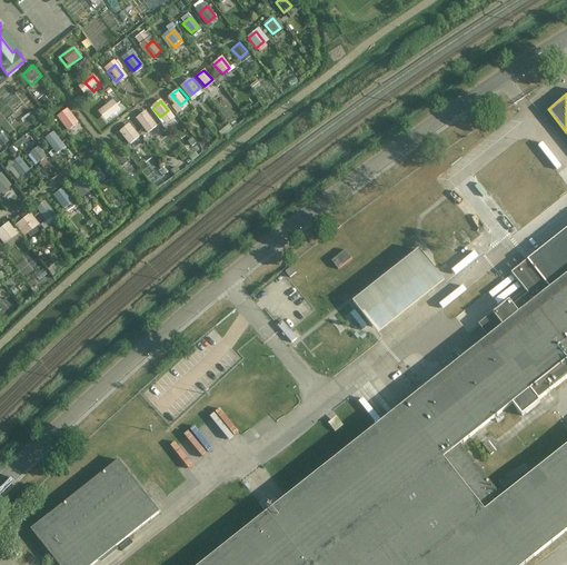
[(110,103),(103,109),(111,119),(119,112),(110,103)]
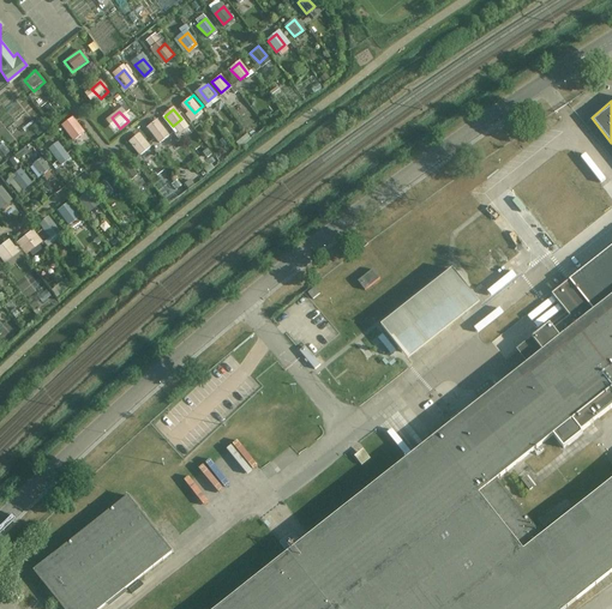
[(155,120),(147,127),(155,138),(163,131),(155,120)]
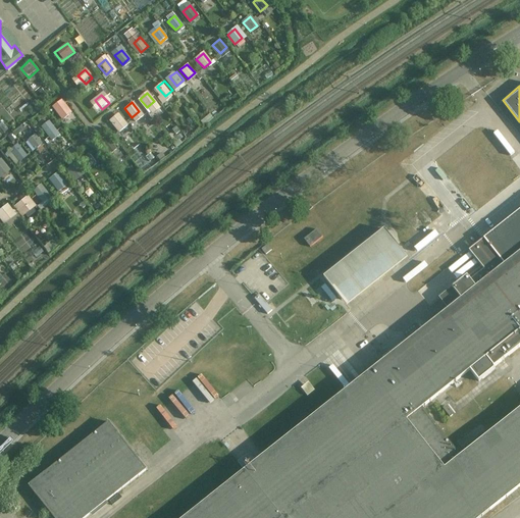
[(59,103),(52,109),(60,118),(67,112),(59,103)]
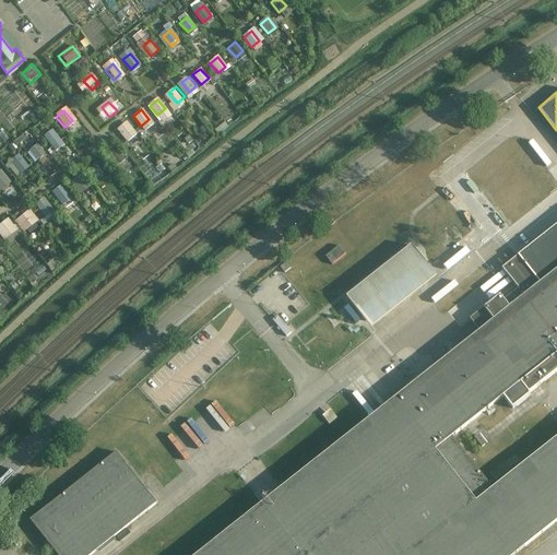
[(125,125),(117,131),(125,140),(132,133),(125,125)]
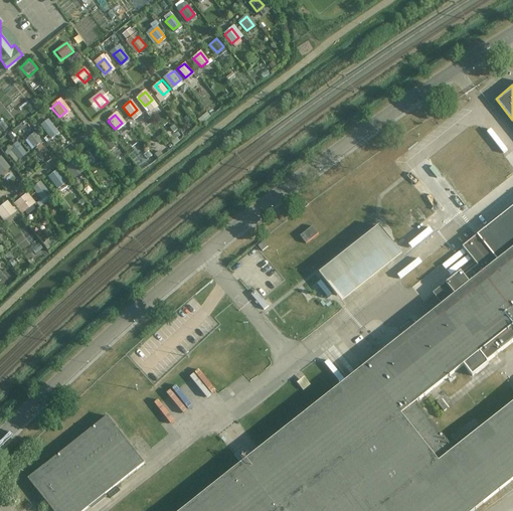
[(47,123),(40,128),(47,137),(54,131),(47,123)]
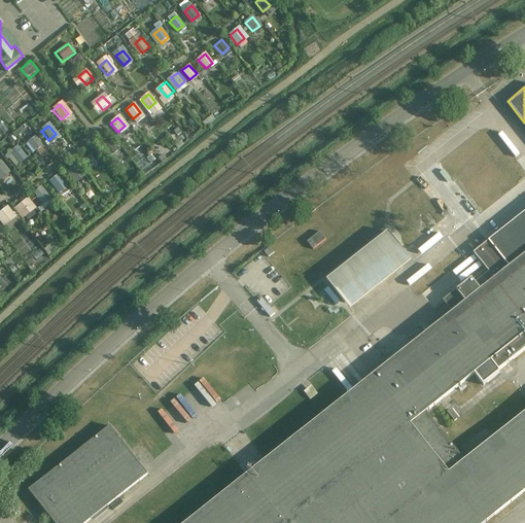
[(450,235),(524,174),(524,167),(492,127),(414,189),(450,235)]
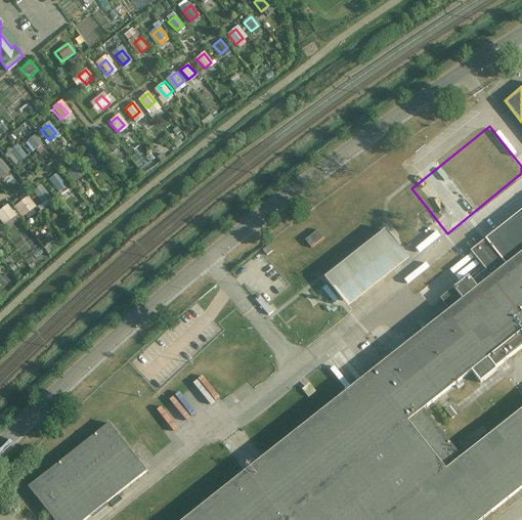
[(33,135),(26,141),(34,149),(40,144),(33,135)]
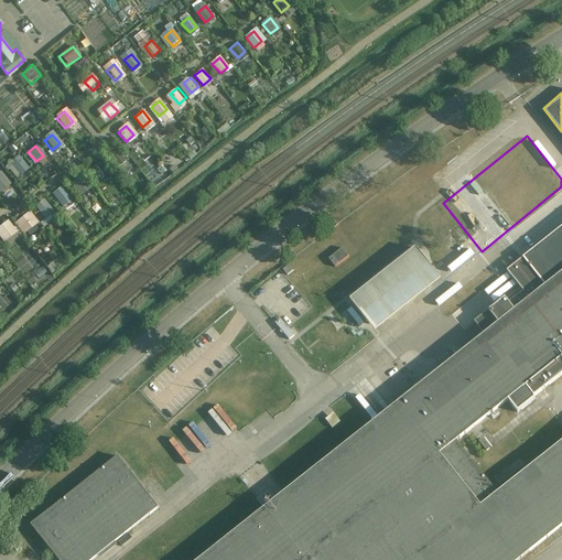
[(115,151),(107,158),(116,168),(122,161),(115,151)]
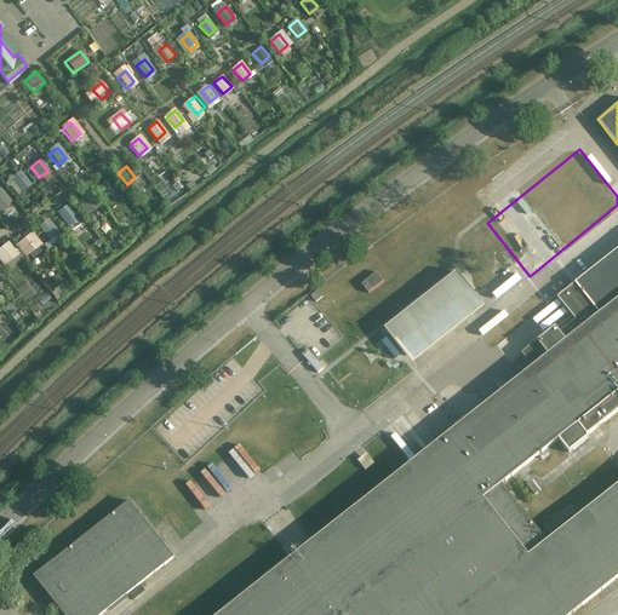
[(19,176),(11,183),(21,194),(28,187),(19,176)]
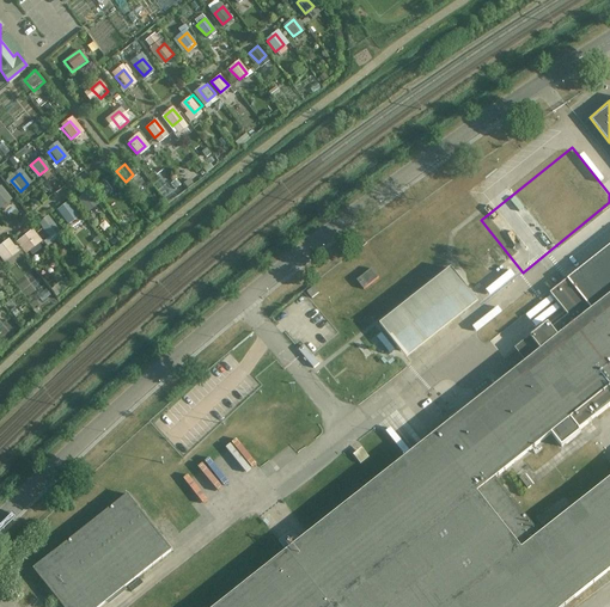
[(108,178),(99,185),(109,195),(116,188),(108,178)]
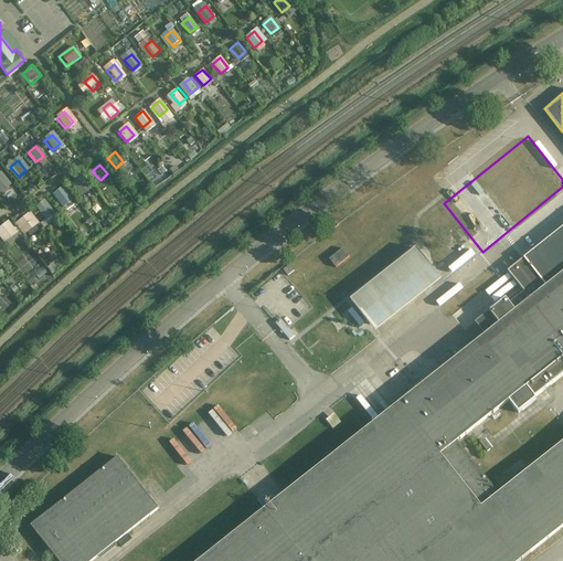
[(83,179),(75,186),(84,194),(91,189),(83,179)]
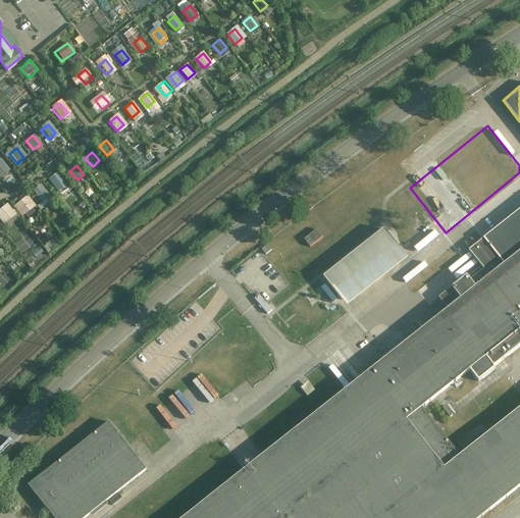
[(56,173),(49,179),(56,188),(63,182),(56,173)]
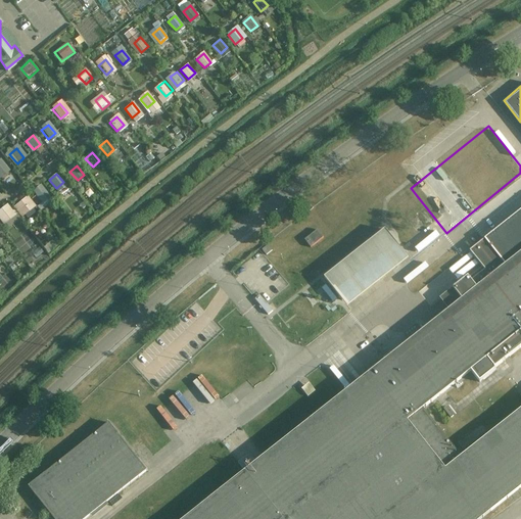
[(42,186),(35,192),(42,201),(49,195),(42,186)]
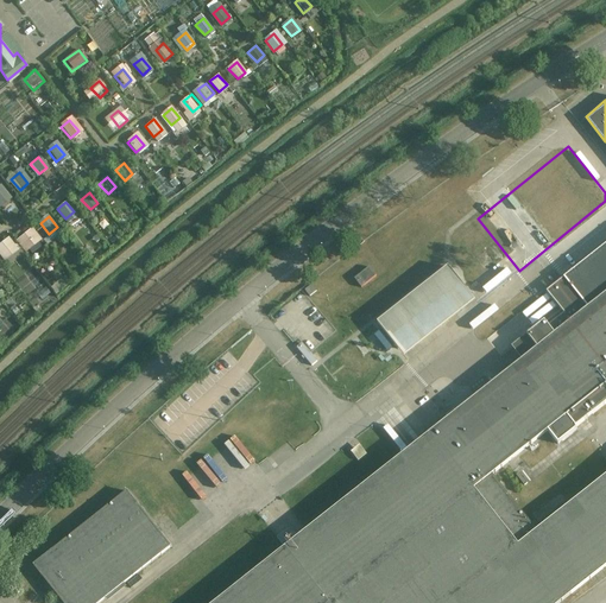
[(30,232),(21,237),(30,248),(38,241),(30,232)]
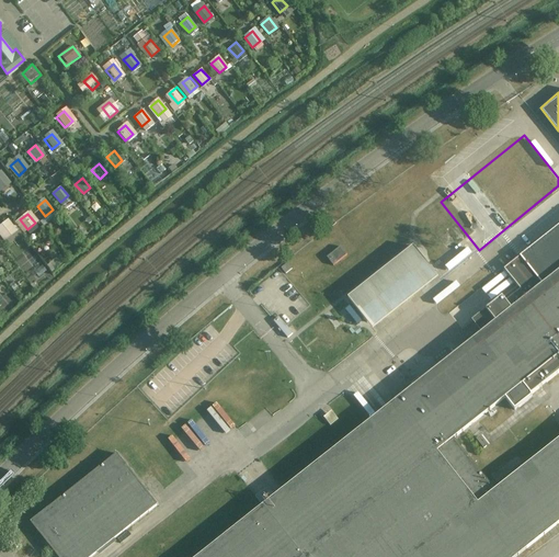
[(4,222),(0,225),(0,231),(4,237),(12,230),(4,222)]
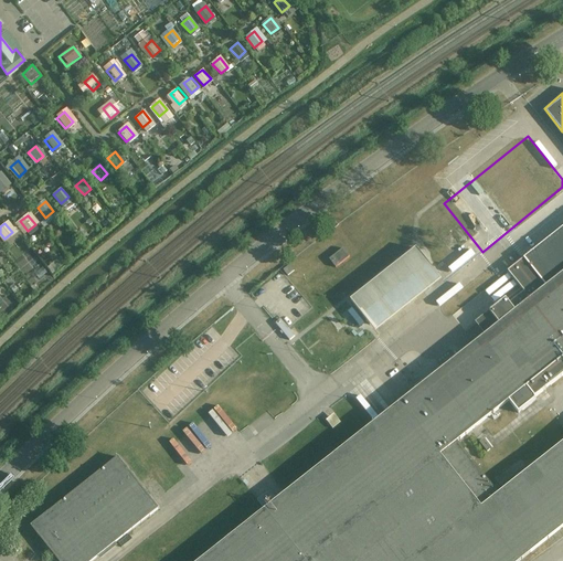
[(327,256),(333,264),(348,253),(341,245),(327,256)]
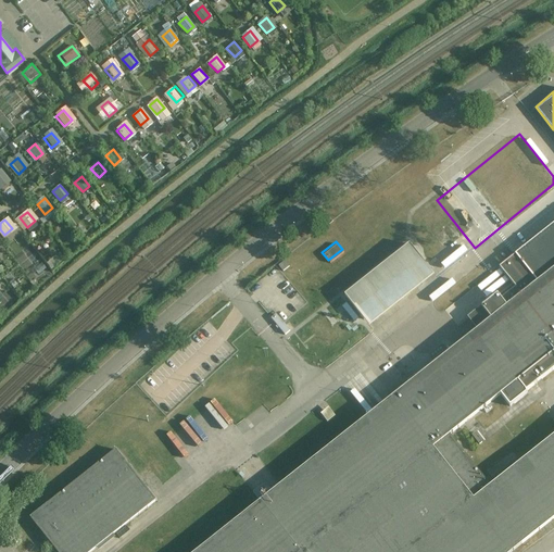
[(351,298),(373,325),(437,273),(415,247),(351,298)]
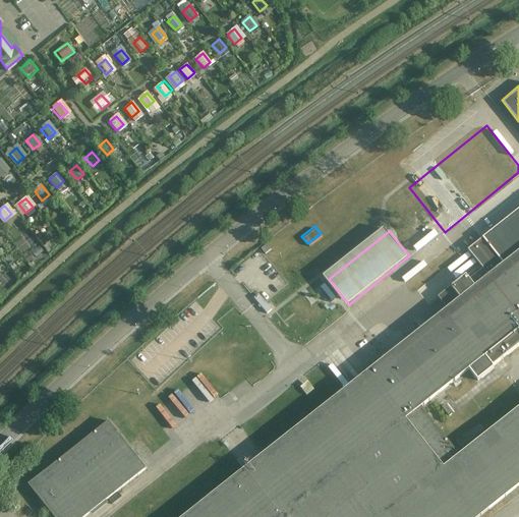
[(518,246),(502,262),(480,235),(466,246),(480,266),(466,277),(464,273),(449,285),(458,295),(372,363),(177,516),(471,516),(518,479),(518,402),(457,452),(419,404),(483,353),(491,362),(518,340),(518,246)]
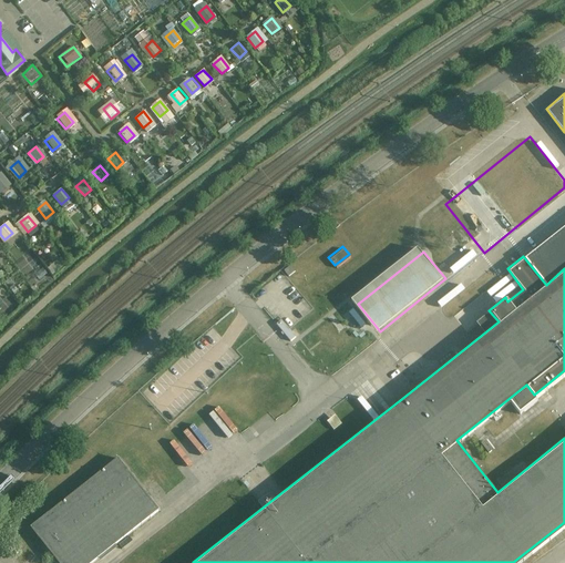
[(275,321),(289,338),(294,334),(280,317),(275,321)]
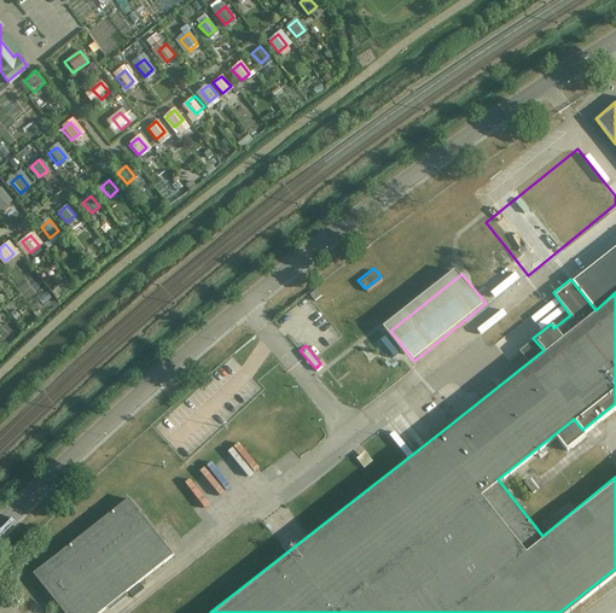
[(32,571),(64,612),(93,612),(172,552),(127,496),(32,571)]
